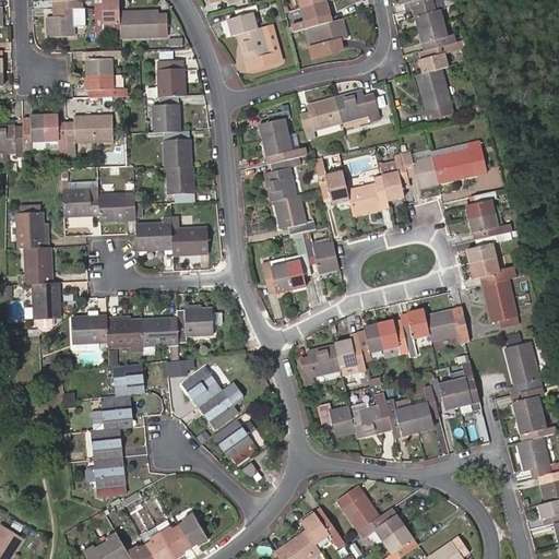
[(104,23),(119,22),(119,11),(118,0),(93,0),(95,34),(104,33),(104,23)]
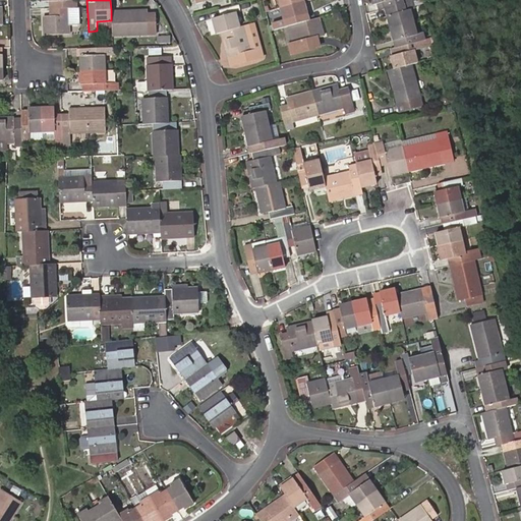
[(302,0),(300,0),(279,6),(283,18),(272,20),(274,27),(283,25),(299,21),(297,14),(306,12),(302,0)]
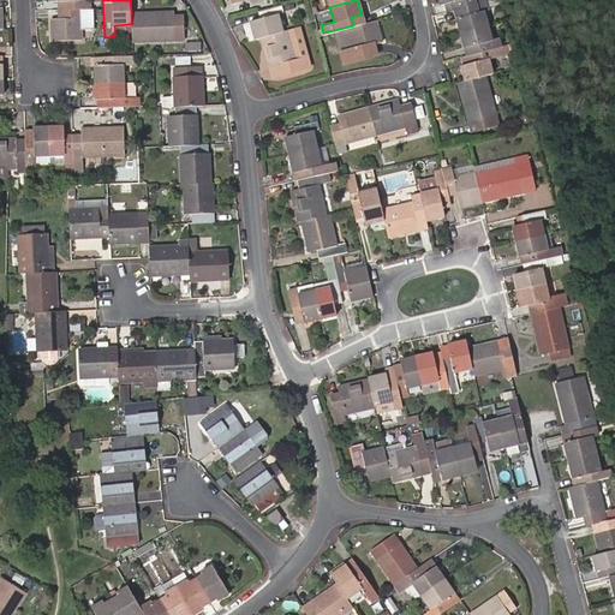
[(440,0),(441,4),(443,3),(446,11),(454,10),(488,1),(490,0),(440,0)]
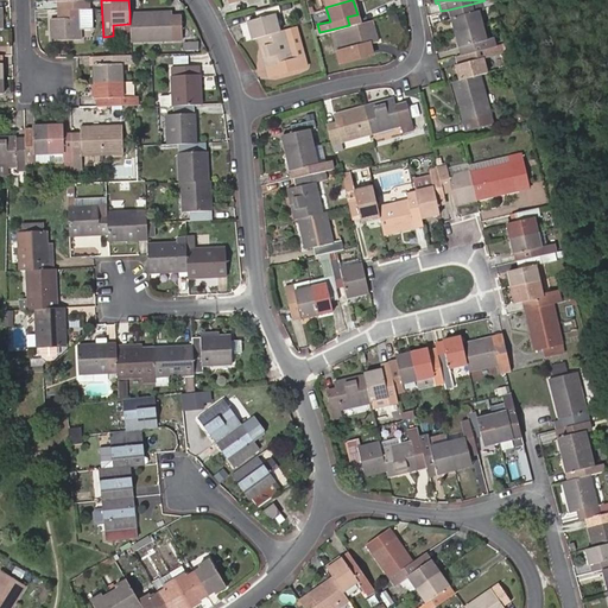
[(482,1),(449,10),(455,31),(482,24),(479,10),(485,7),(482,1)]
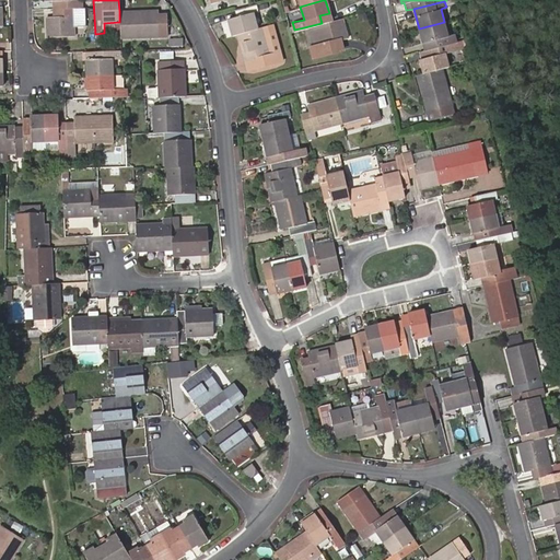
[(236,33),(257,27),(253,12),(257,10),(255,2),(249,3),(235,8),(237,15),(228,19),(232,34),(236,33)]
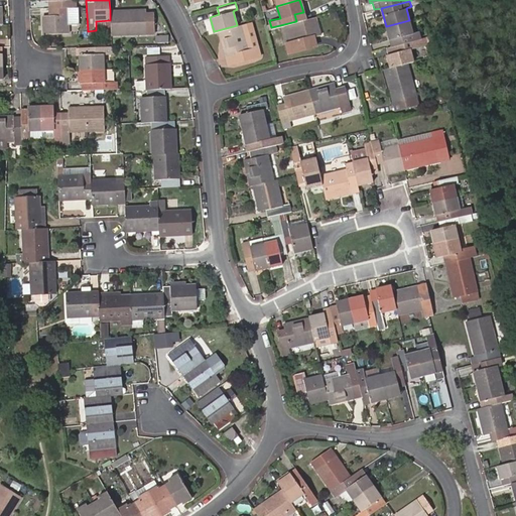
[(76,6),(50,7),(50,15),(43,15),(43,33),(68,32),(68,14),(76,14),(76,6)]
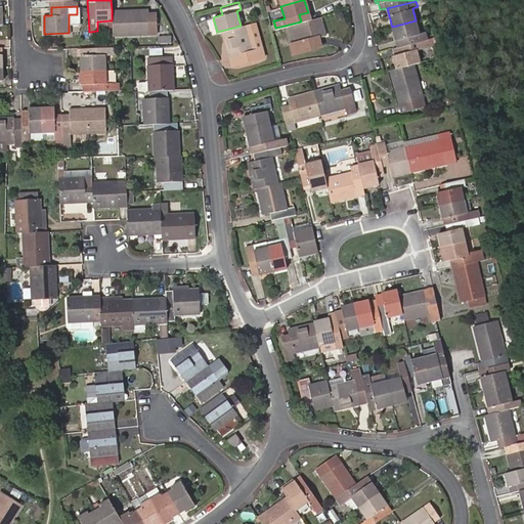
[(112,10),(112,20),(113,34),(156,33),(156,16),(148,16),(147,9),(112,10)]
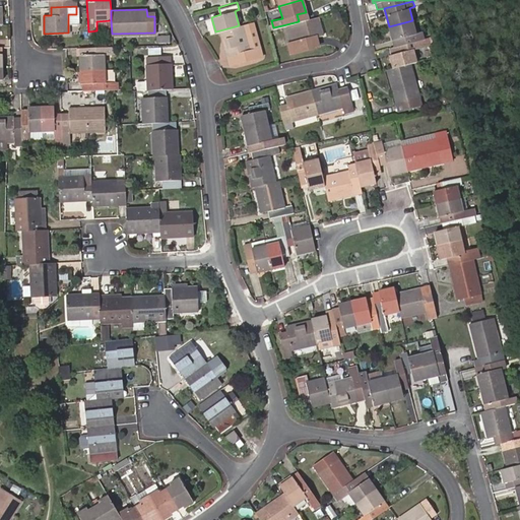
[(299,21),(282,25),(288,52),(318,43),(316,36),(322,35),(317,16),(299,21)]
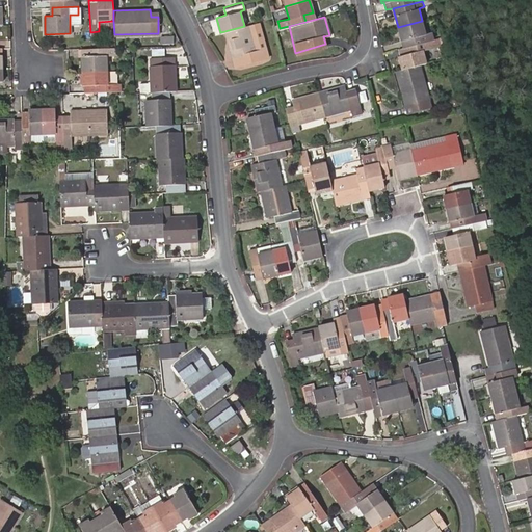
[(422,21),(398,27),(401,40),(403,40),(404,46),(432,38),(430,32),(425,33),(422,21)]
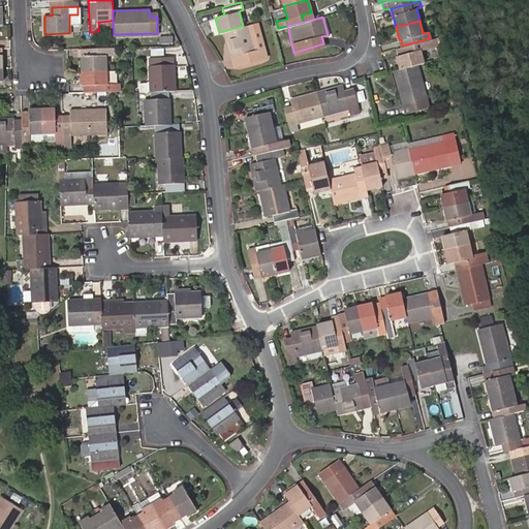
[(243,26),(223,31),(234,64),(267,56),(265,50),(255,52),(248,24),(243,26)]
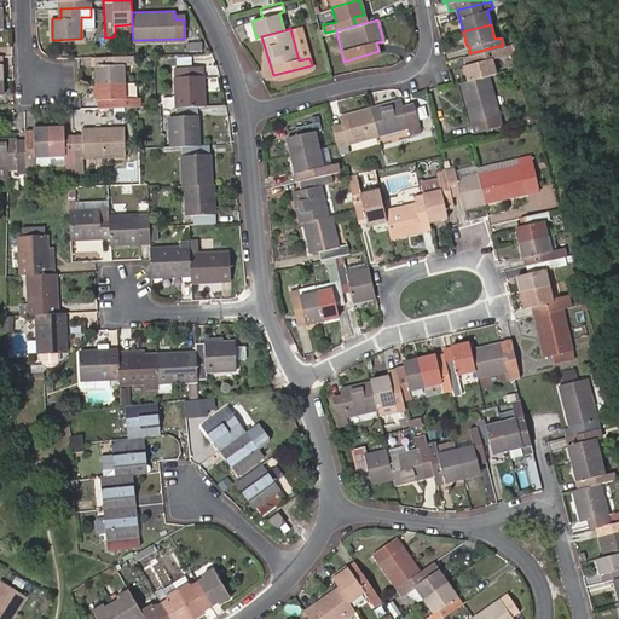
[(503,45),(470,53),(463,56),(467,65),(464,67),(468,80),(487,75),(495,73),(491,58),(505,55),(503,45)]
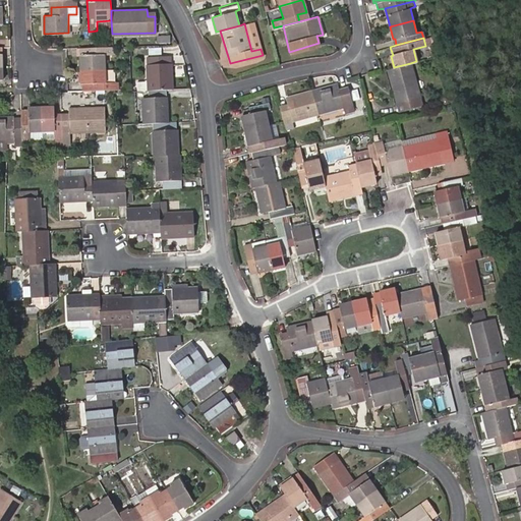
[(80,69),(104,68),(103,54),(114,54),(114,47),(112,47),(90,48),(79,48),(80,69)]
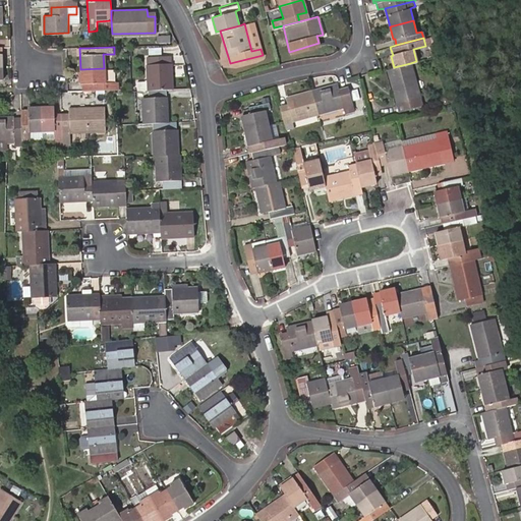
[(147,90),(165,90),(171,89),(170,56),(146,56),(147,90)]
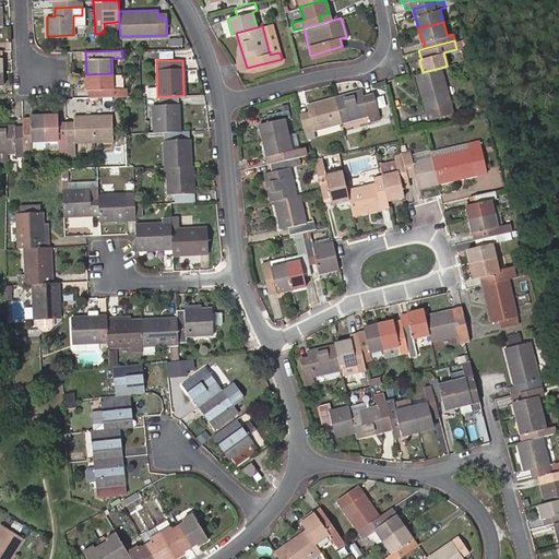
[(452,111),(440,68),(423,72),(416,74),(426,111),(433,109),(436,116),(452,111)]
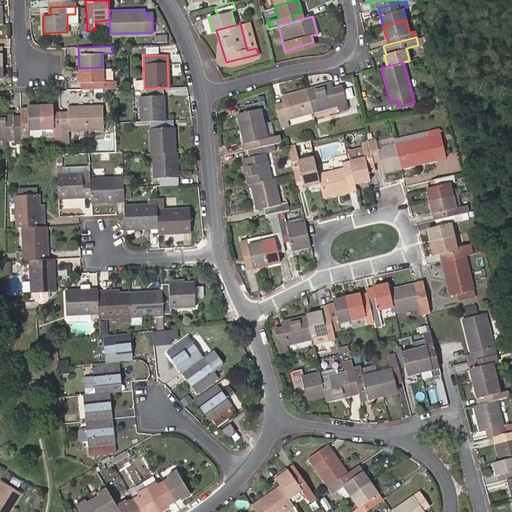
[(102,67),(79,68),(79,82),(88,81),(88,88),(115,87),(114,80),(103,80),(102,67)]
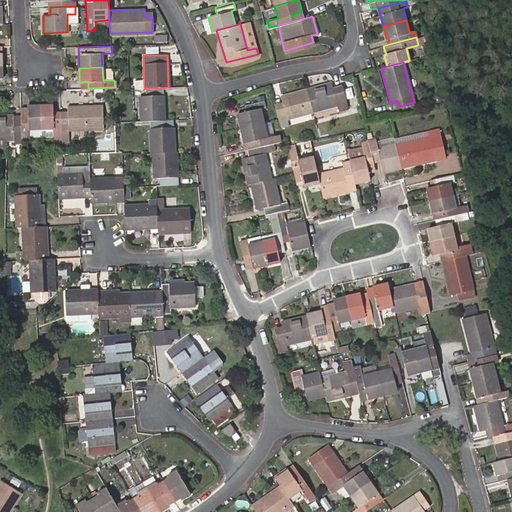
[(331,82),(305,89),(312,111),(344,102),(340,86),(333,88),(331,82)]
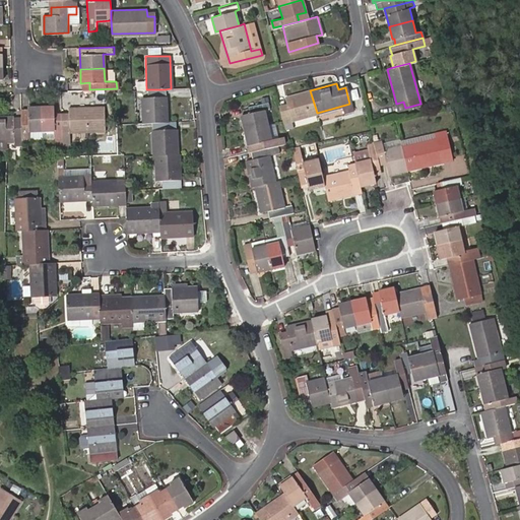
[(165,89),(146,89),(140,90),(141,100),(133,100),(134,123),(151,122),(168,122),(167,96),(166,96),(165,89)]
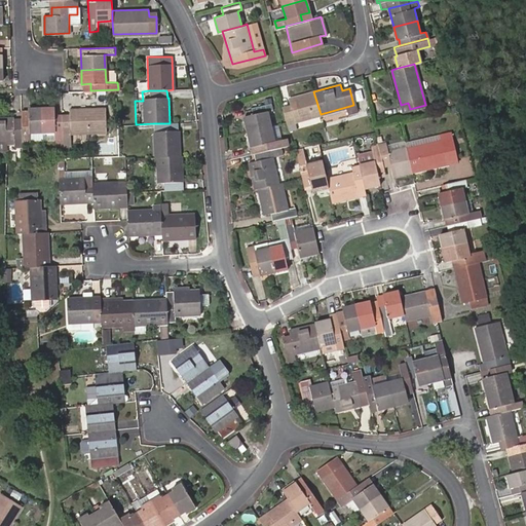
[(290,104),(283,107),(287,122),(321,114),(313,91),(288,99),(290,104)]
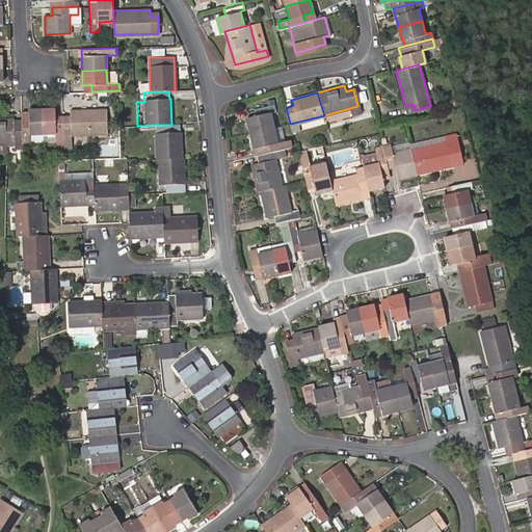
[(250,133),(273,128),(270,111),(274,110),(272,104),(254,108),(256,114),(246,117),(250,133)]
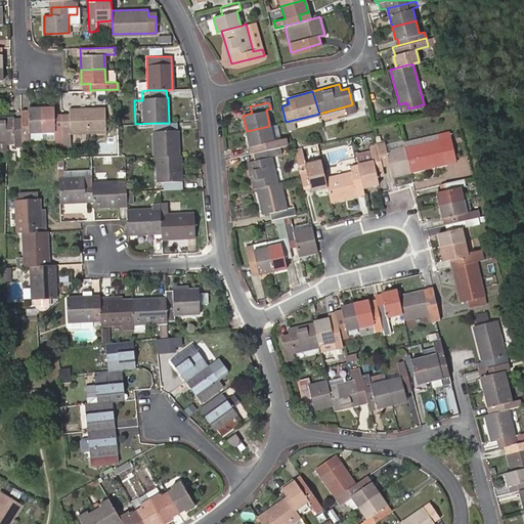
[(40,106),(28,107),(28,117),(20,117),(20,123),(22,140),(29,139),(29,132),(41,131),(40,106)]
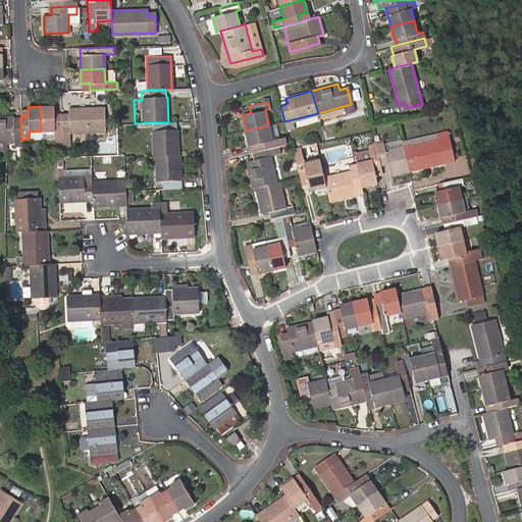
[(53,106),(40,106),(41,131),(42,138),(54,137),(54,148),(62,148),(61,112),(53,113),(53,106)]
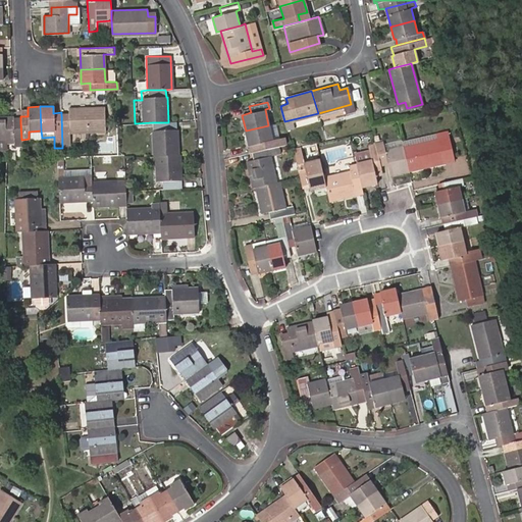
[(68,112),(61,112),(62,148),(62,149),(70,148),(69,133),(105,131),(104,106),(68,108),(68,112)]
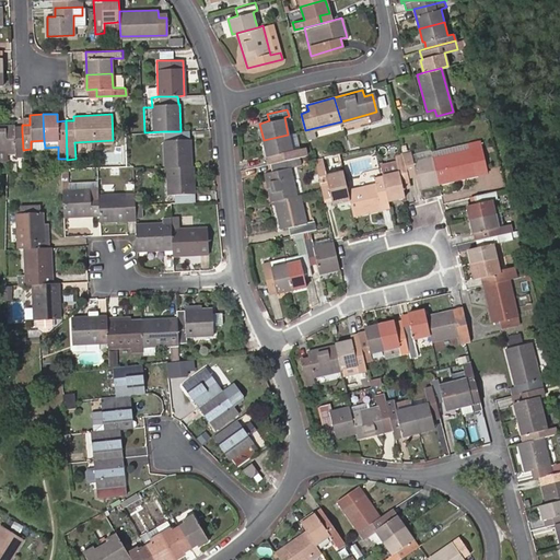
[(0,150),(23,150),(22,131),(14,132),(14,125),(0,125),(0,150)]
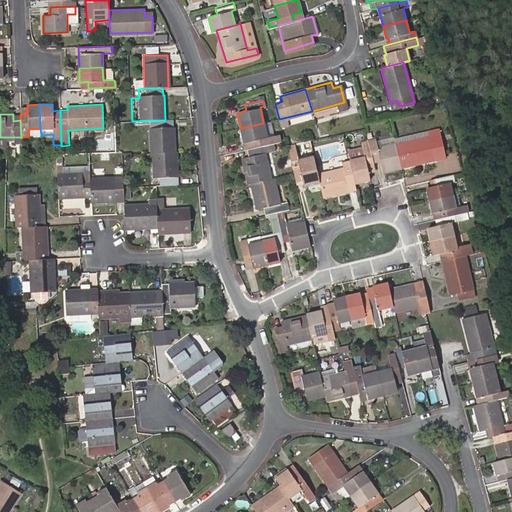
[(165,120),(149,120),(151,153),(152,153),(174,152),(173,127),(172,127),(172,119),(165,120)]
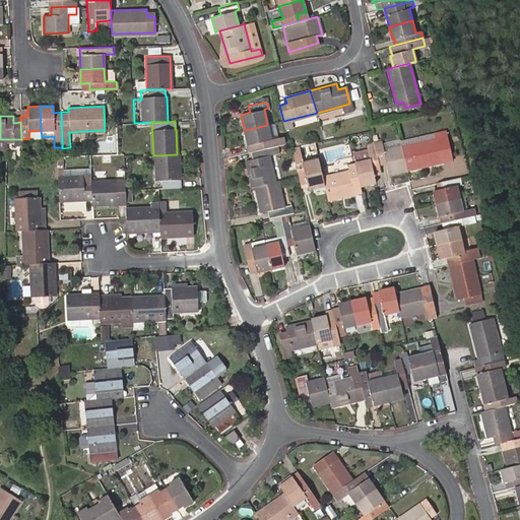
[(267,125),(245,130),(248,144),(256,142),(257,149),(278,144),(283,143),(281,136),(276,136),(273,124),(267,125)]
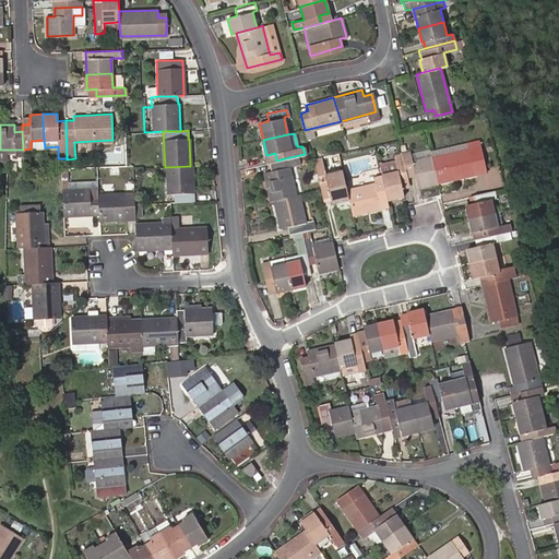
[(431,156),(437,181),(473,174),(472,166),(479,165),(475,141),(466,142),(467,149),(431,156)]
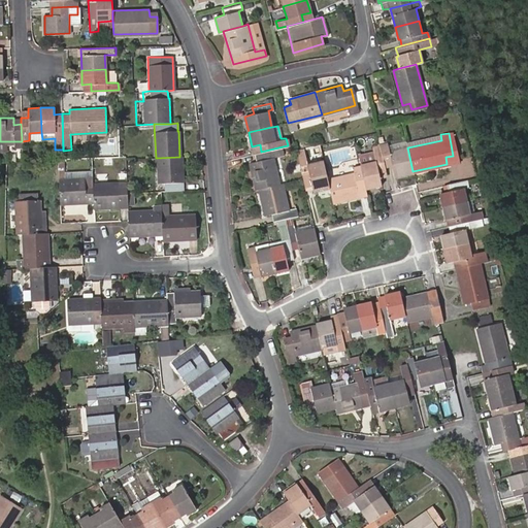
[(404,141),(387,144),(389,152),(405,147),(404,141)]
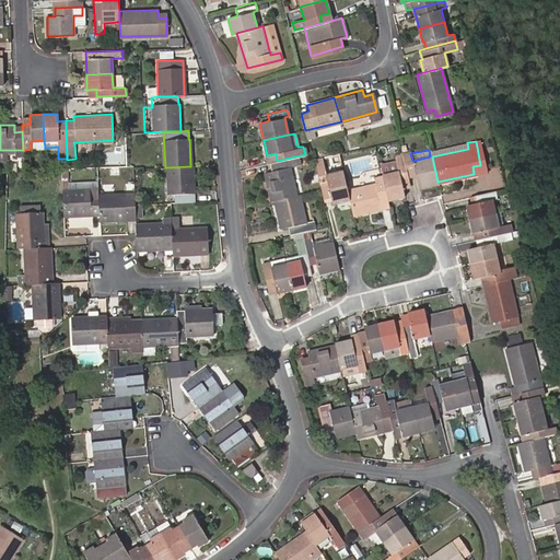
[(418,186),(438,182),(432,156),(430,156),(412,161),(410,153),(410,151),(401,152),(403,153),(406,172),(413,170),(418,186)]
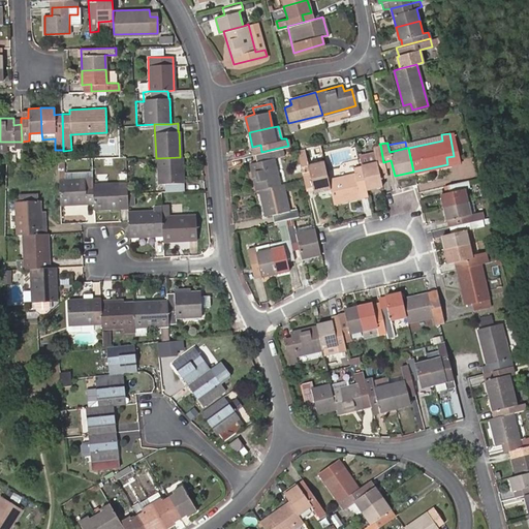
[(386,175),(383,162),(380,145),(373,147),(376,160),(361,164),(362,172),(366,188),(381,185),(379,176),(386,175)]
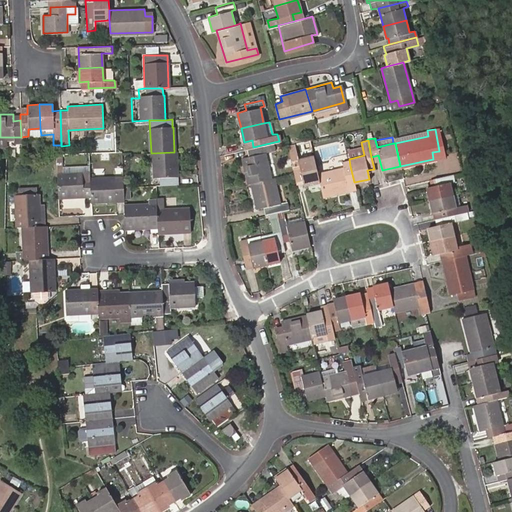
[(274,142),(253,147),(247,148),(249,156),(241,158),(247,184),(251,183),(271,178),(265,151),(275,149),(274,142)]
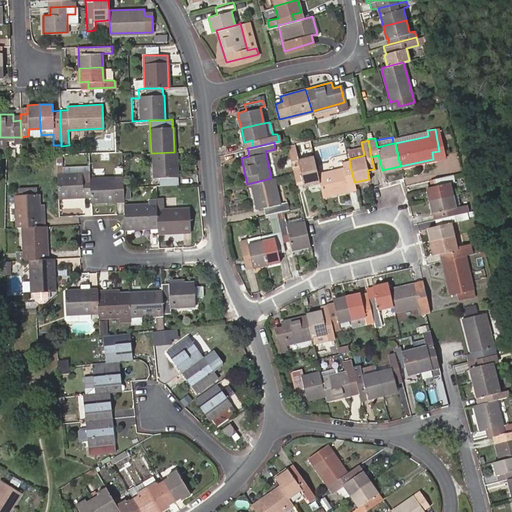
[(319,181),(317,173),(313,155),(297,159),(293,142),(287,143),(293,172),(294,177),(301,175),(303,183),(303,185),(319,181)]
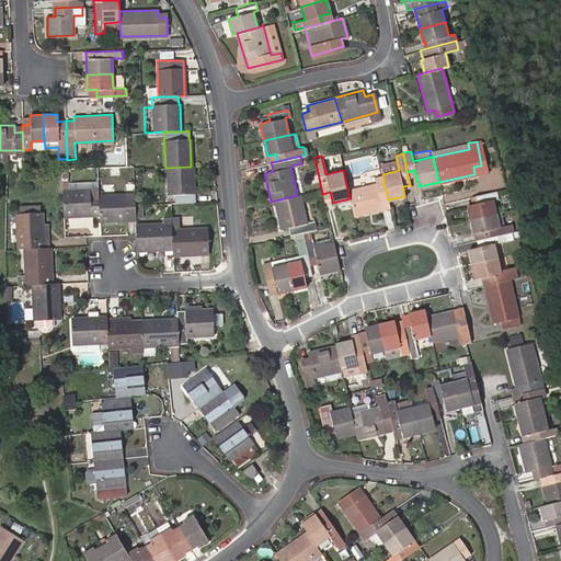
[(193,165),(191,167),(167,168),(168,194),(174,194),(175,202),(193,201),(193,193),(194,193),(193,165)]
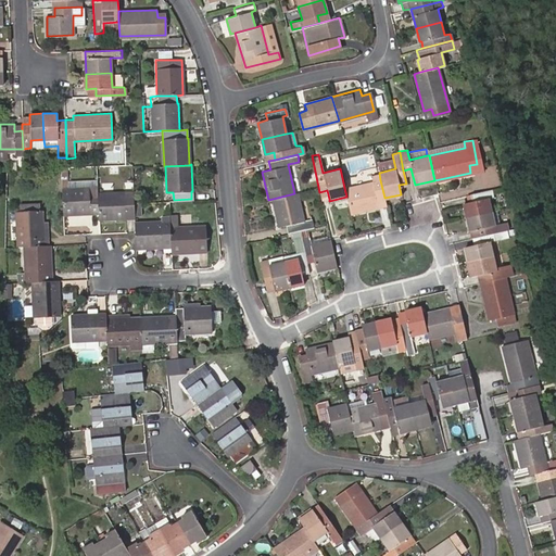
[(479,172),(477,164),(469,165),(470,173),(479,172)]
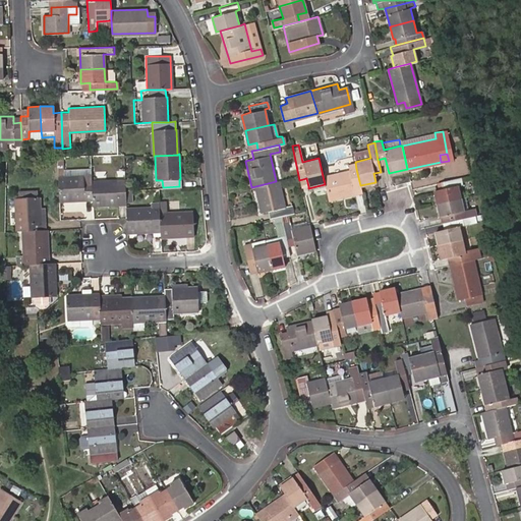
[(92,199),(91,181),(83,181),(83,175),(64,176),(63,156),(56,157),(59,200),(92,199)]
